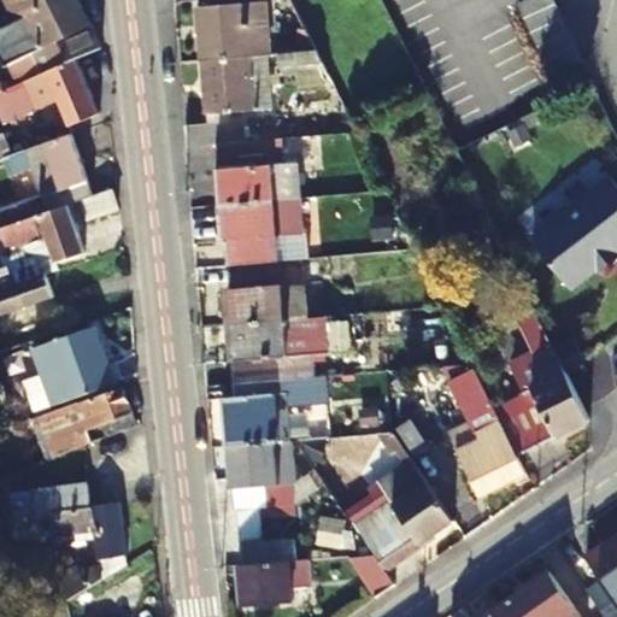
[(74,57),(93,48),(75,0),(9,0),(35,72),(74,57)]
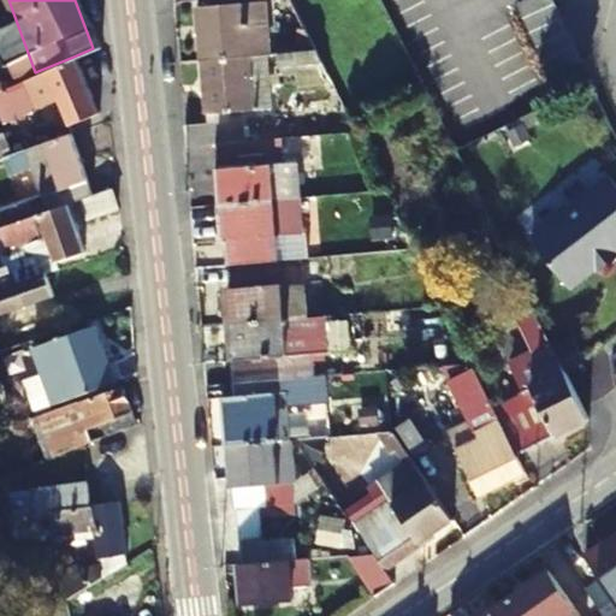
[(576,61),(546,0),(521,0),(515,4),(546,76),(576,61)]
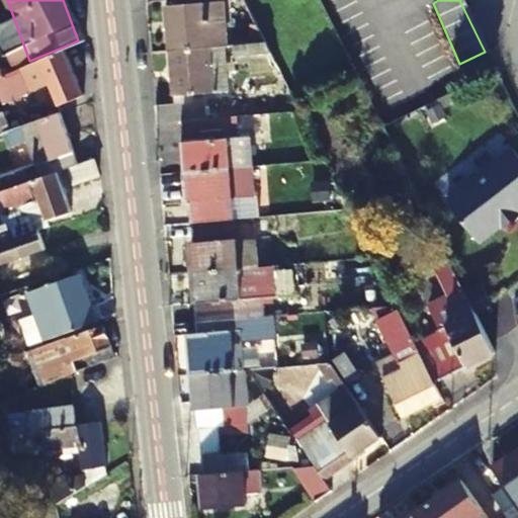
[(164,51),(208,46),(206,23),(219,22),(216,2),(160,7),(164,51)]
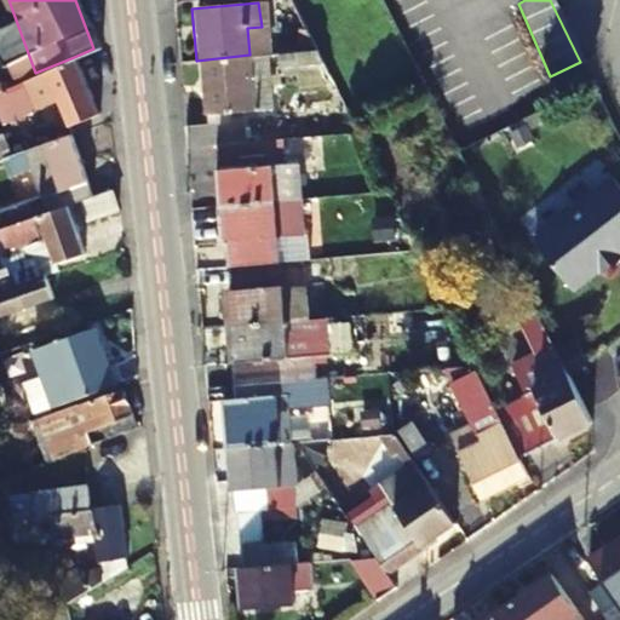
[(281,51),(297,50),(294,26),(279,27),(281,51)]
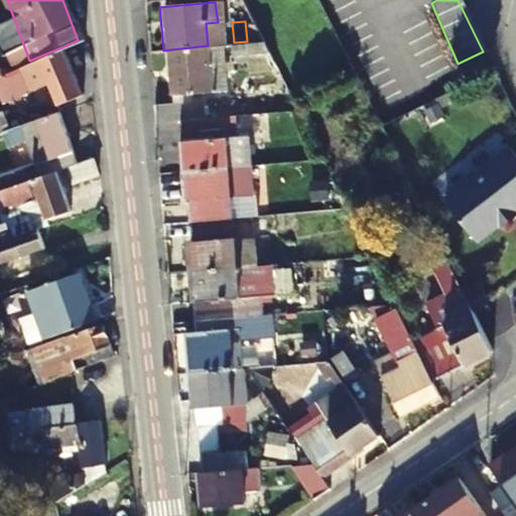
[(268,51),(262,40),(247,41),(249,52),(268,51)]
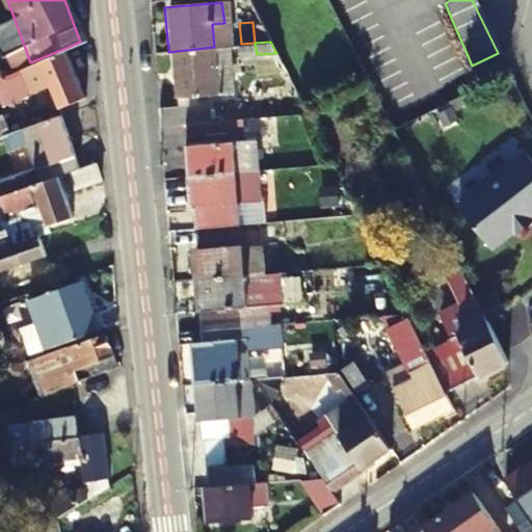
[(243,56),(257,54),(255,43),(241,44),(243,56)]
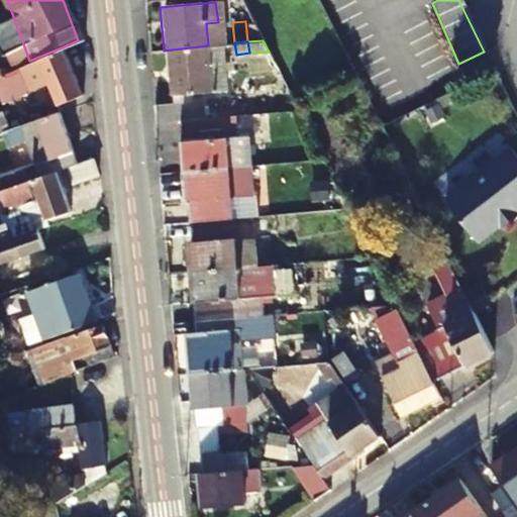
[(234,42),(219,44),(220,56),(236,55),(234,42)]
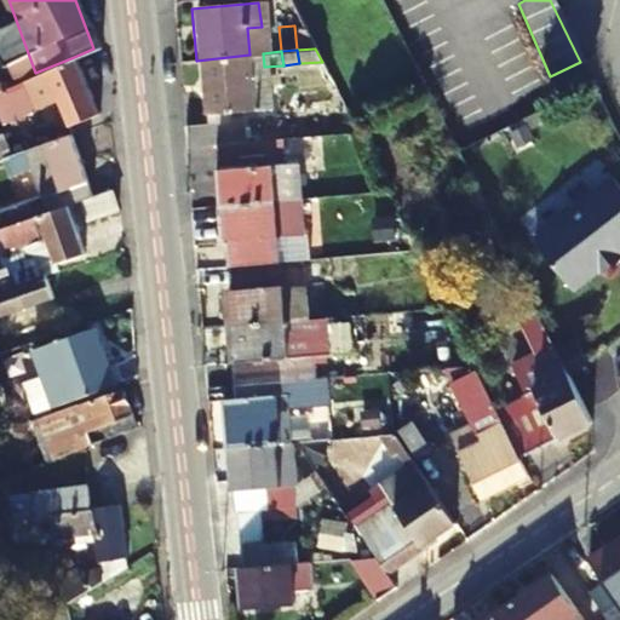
[(268,107),(264,67),(263,53),(250,55),(196,61),(201,114),(268,107)]
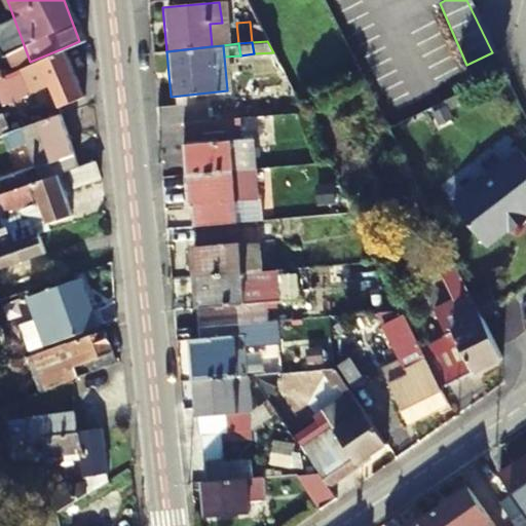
[(57,105),(81,96),(63,48),(30,62),(0,74),(0,86),(2,85),(0,81),(7,78),(10,85),(27,79),(29,85),(46,78),(57,105)]
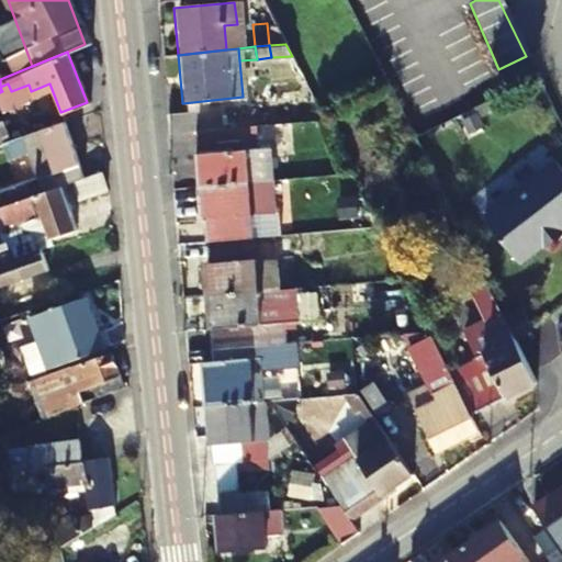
[(20,134),(40,127),(34,110),(14,117),(20,134)]
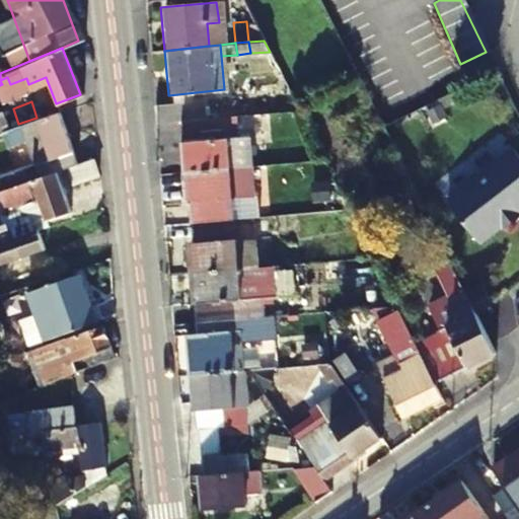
[(154,123),(178,120),(177,104),(152,107),(154,123)]
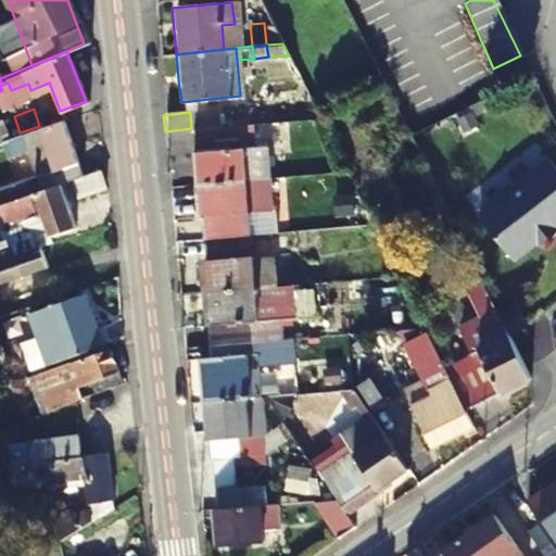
[(40,176),(35,178),(38,191),(61,184),(72,180),(80,177),(62,118),(39,126),(20,133),(4,138),(0,139),(0,200),(1,203),(24,196),(20,184),(9,152),(30,144),(40,176)]
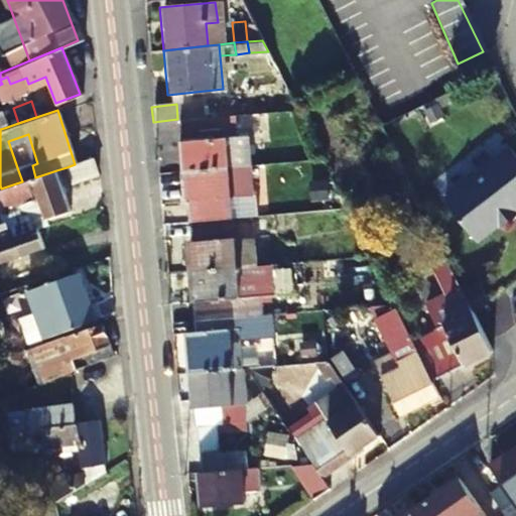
[(186,169),(228,165),(227,149),(237,147),(234,113),(180,119),(186,169)]
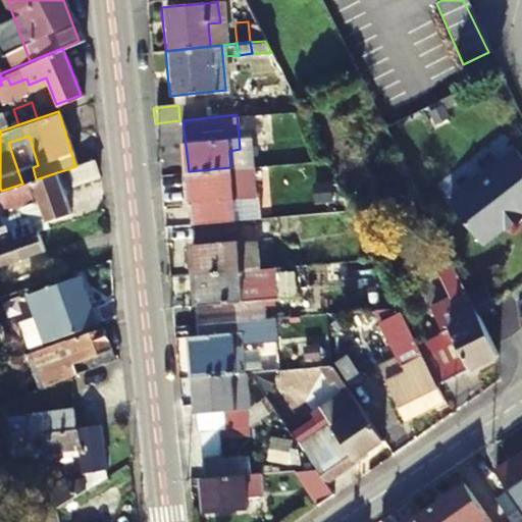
[(8,143),(18,172),(33,167),(38,165),(29,136),(8,143)]
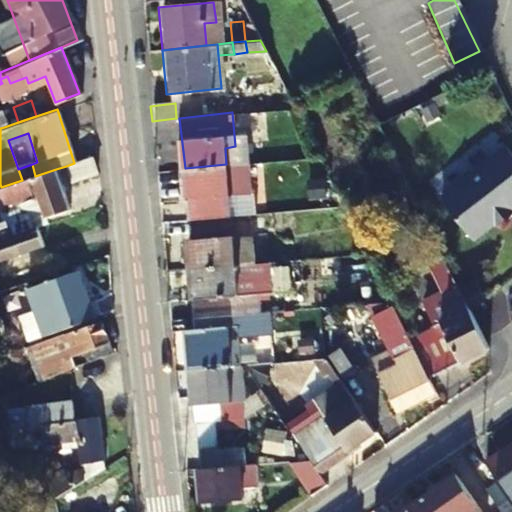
[(442,198),(473,237),(492,222),(488,218),(511,199),(511,200),(511,157),(504,148),(442,198)]
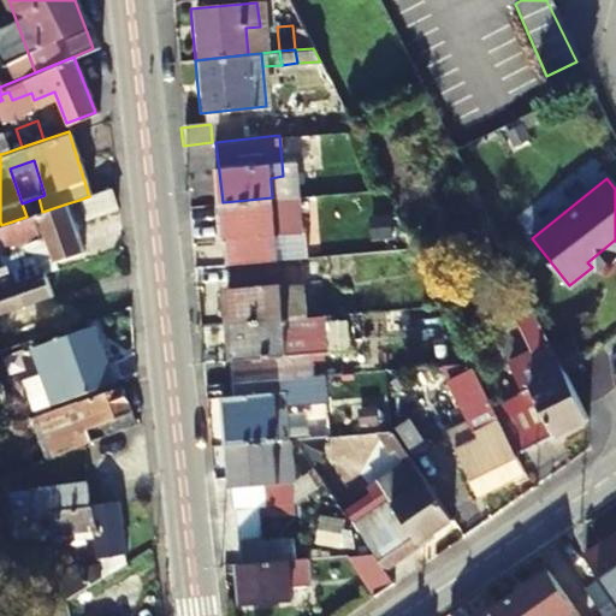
[(89,196),(80,200),(86,220),(120,209),(118,188),(89,196)]
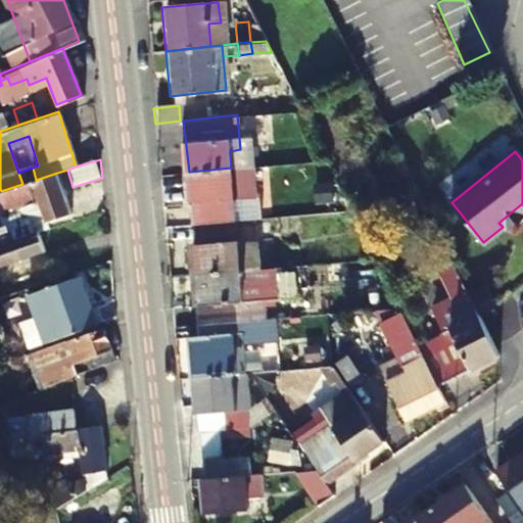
[(22,184),(36,180),(33,168),(18,173),(22,184)]
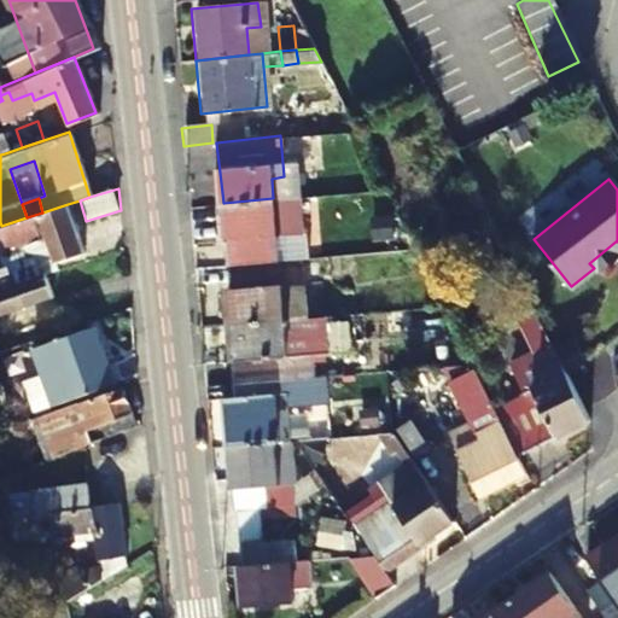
[(232,264),(277,260),(277,255),(280,254),(273,198),(223,203),(232,264)]
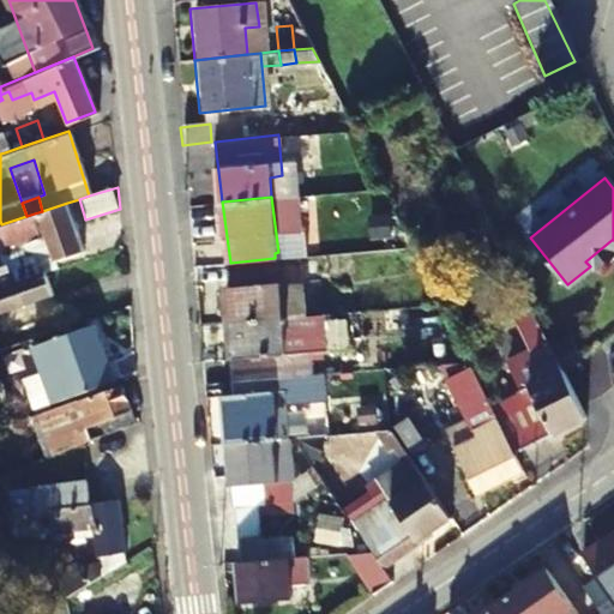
[(0,233),(0,247),(1,251),(43,238),(50,260),(79,251),(67,203),(42,211),(26,216),(1,224),(4,232),(0,233)]
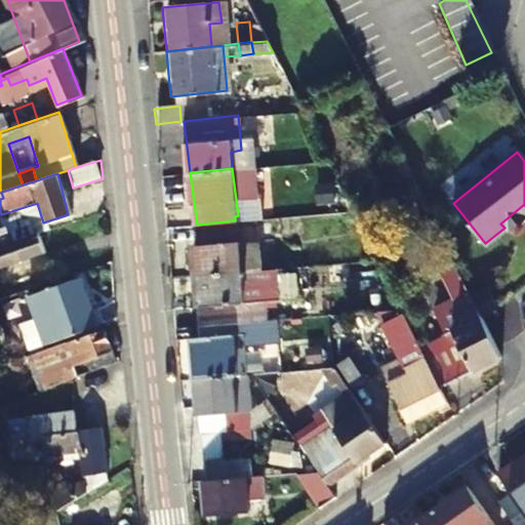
[(432,215),(429,209),(417,215),(420,221),(432,215)]
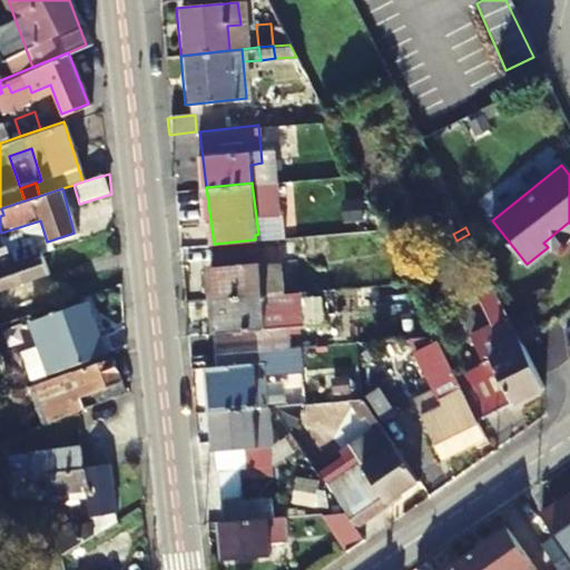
[(0,265),(10,263),(6,247),(1,233),(0,233),(0,265)]
